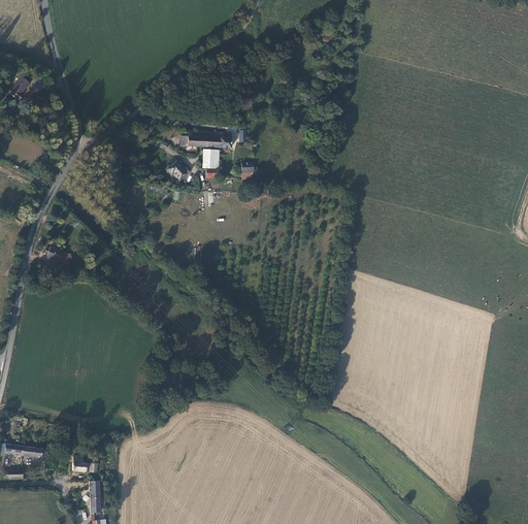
[(250,77),(249,86),(256,87),(257,78),(250,77)]
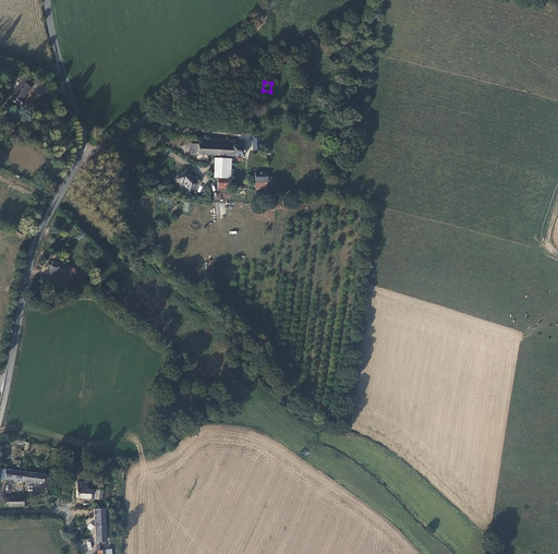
[(29,88),(20,83),(7,99),(17,108),(23,103),(20,100),(29,88)]
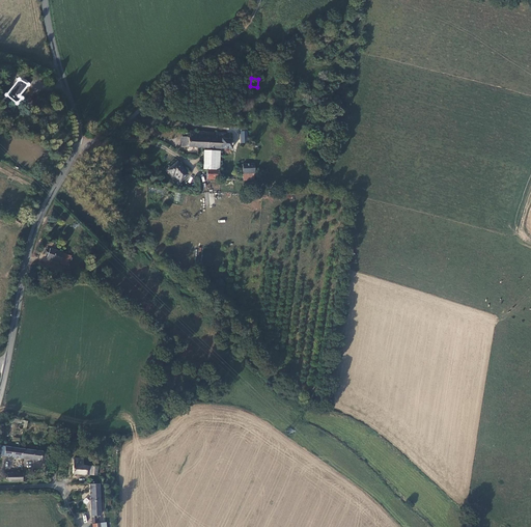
[(182,143),(221,147),(222,138),(217,137),(217,132),(190,129),(190,127),(185,127),(185,130),(188,130),(188,134),(183,134),(182,143)]
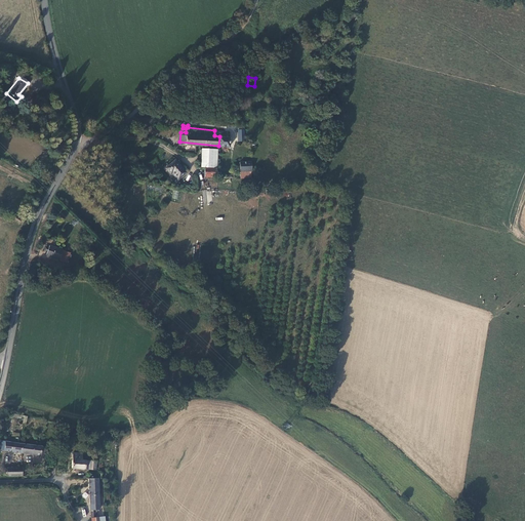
[(238,142),(248,142),(248,135),(245,135),(245,130),(241,129),(241,127),(238,127),(238,142)]
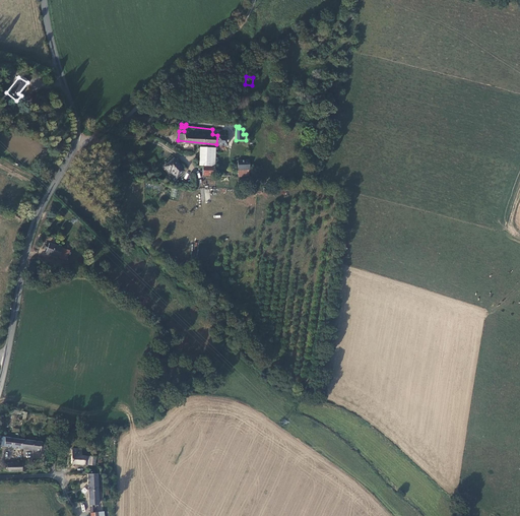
[(222,135),(222,130),(212,129),(212,134),(217,135),(216,144),(228,145),(228,135),(222,135)]
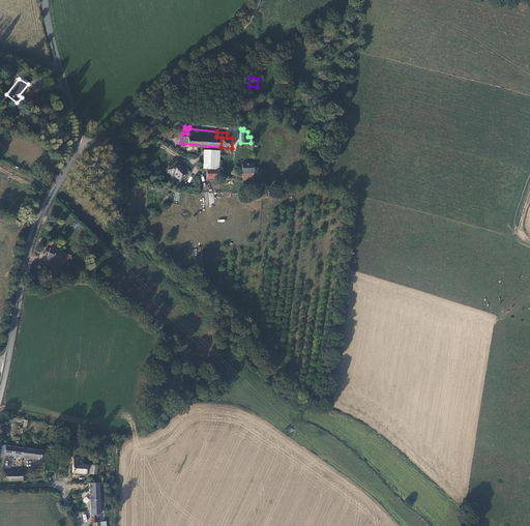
[(202,167),(206,168),(218,169),(219,151),(204,149),(202,167)]
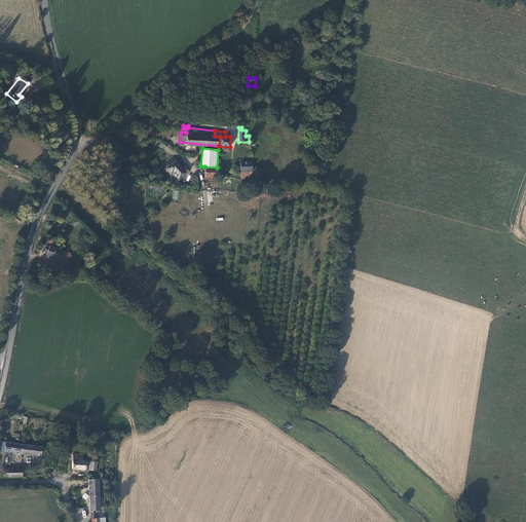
[(177,158),(166,166),(172,174),(174,172),(180,178),(187,172),(177,158)]
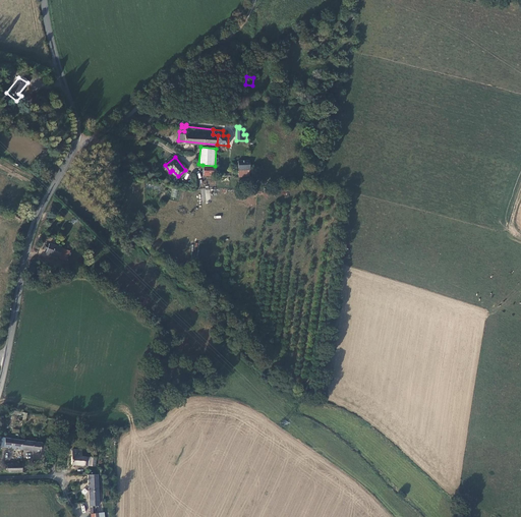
[(237,170),(239,171),(249,170),(249,162),(238,162),(237,170)]
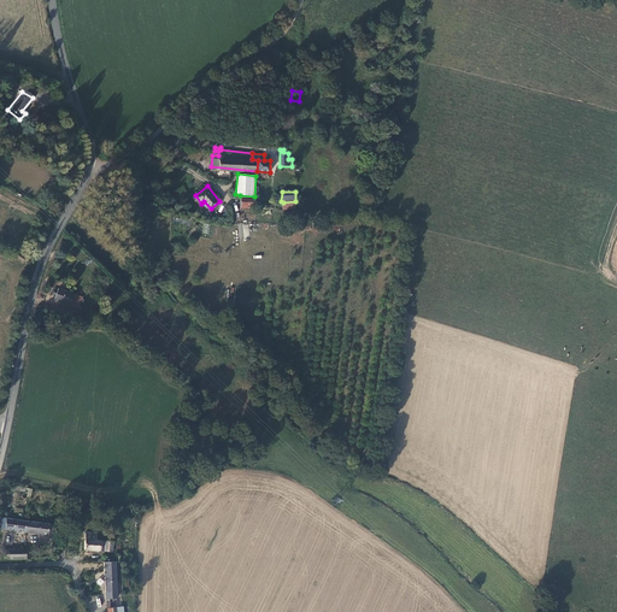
[(254,196),(240,195),(239,207),(253,209),(254,196)]
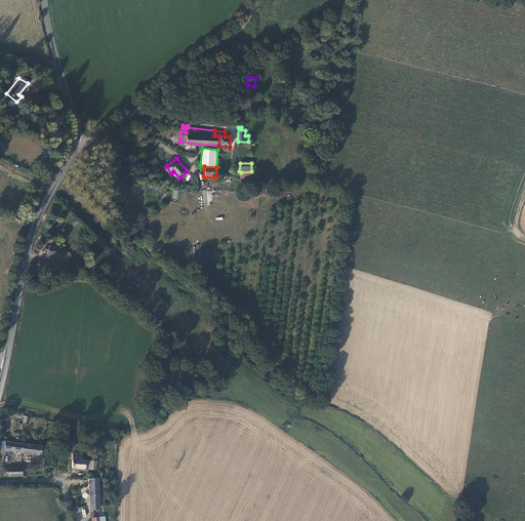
[(202,195),(203,202),(206,202),(207,207),(212,206),(210,194),(202,195)]
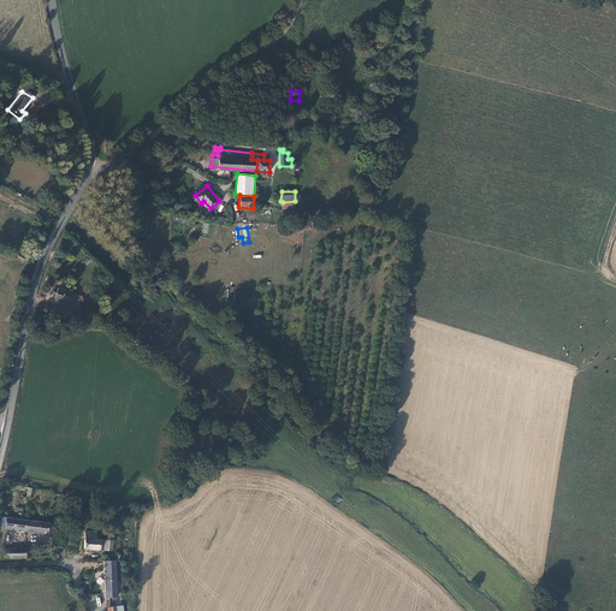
[(81,294),(55,286),(54,290),(53,294),(53,298),(77,304),(81,294)]
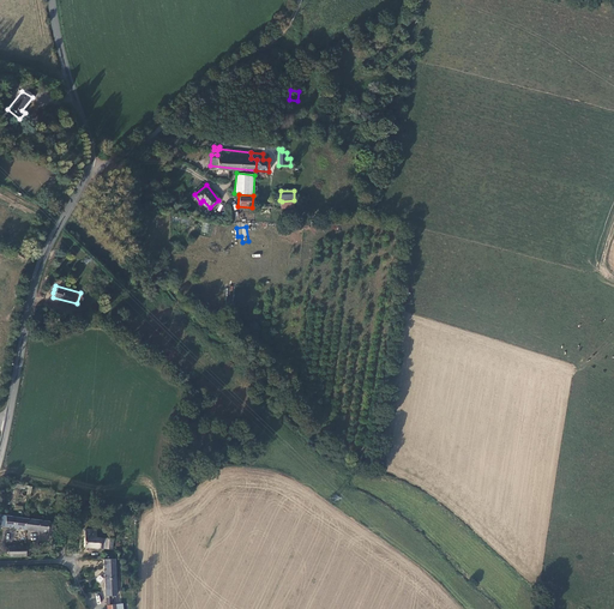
[(47,523),(35,520),(2,516),(0,514),(0,525),(44,534),(47,523)]
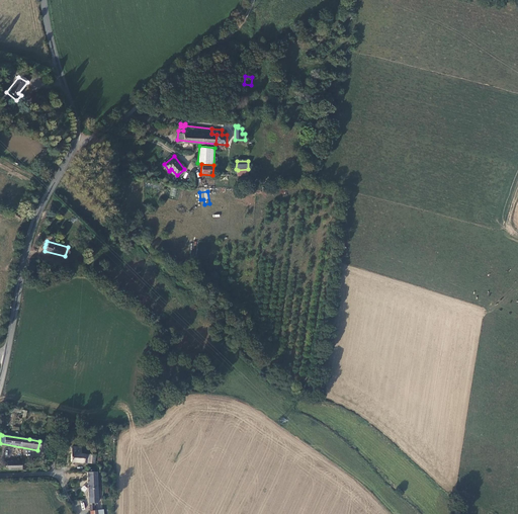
[(68,454),(77,455),(78,447),(69,446),(68,454)]
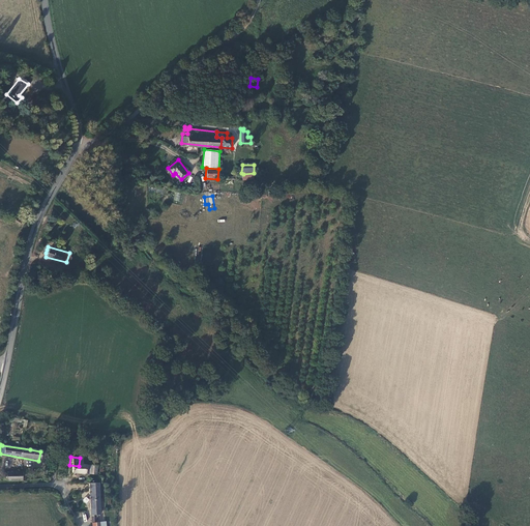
[(69,465),(69,474),(93,475),(94,467),(85,466),(79,466),(69,465)]
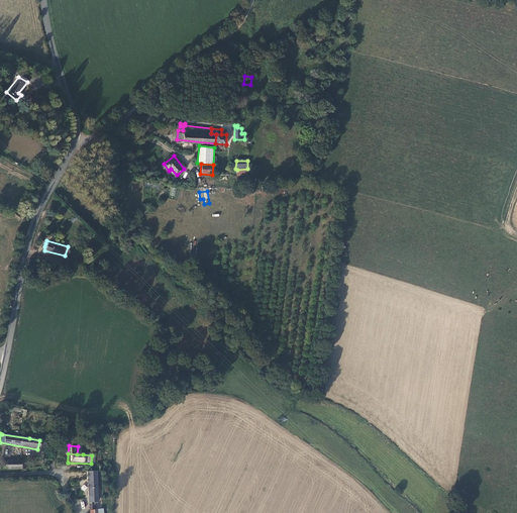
[(93,473),(85,473),(87,504),(96,503),(93,473)]
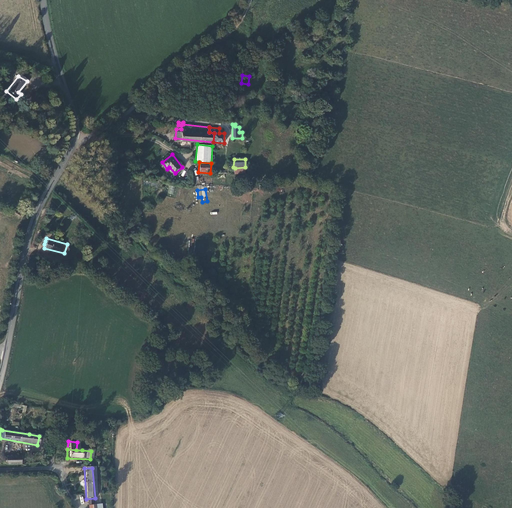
All buildings are outlined.
